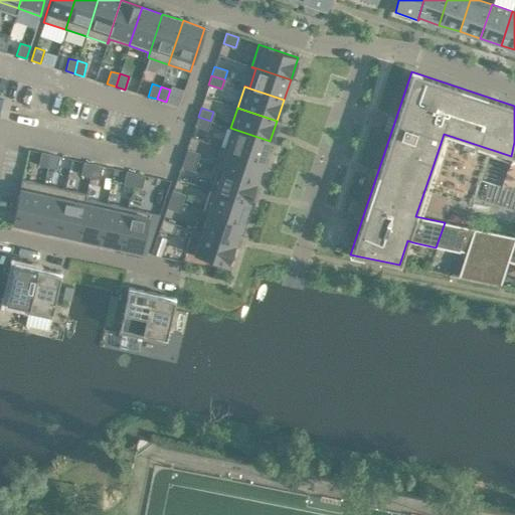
[(210,121),(198,117),(195,126),(207,130),(210,121)]
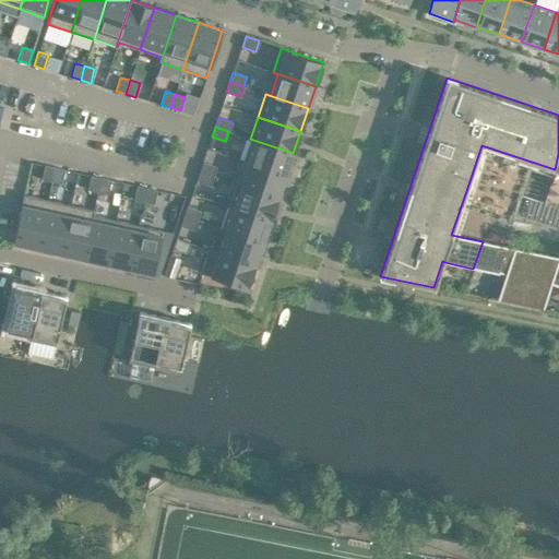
[(293,153),(250,139),(244,159),(238,158),(238,159),(285,175),(293,153)]
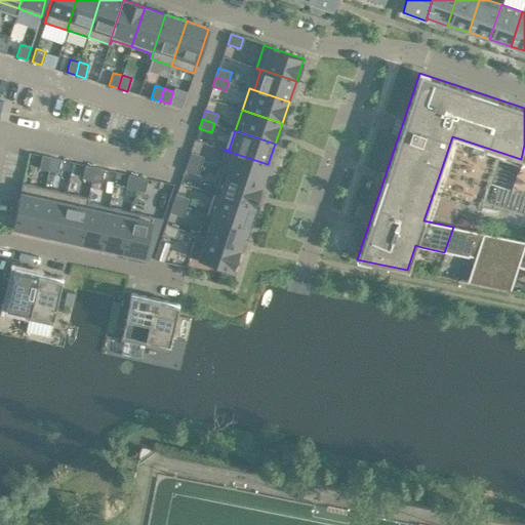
[(268,164),(224,150),(216,170),(260,186),(268,164)]
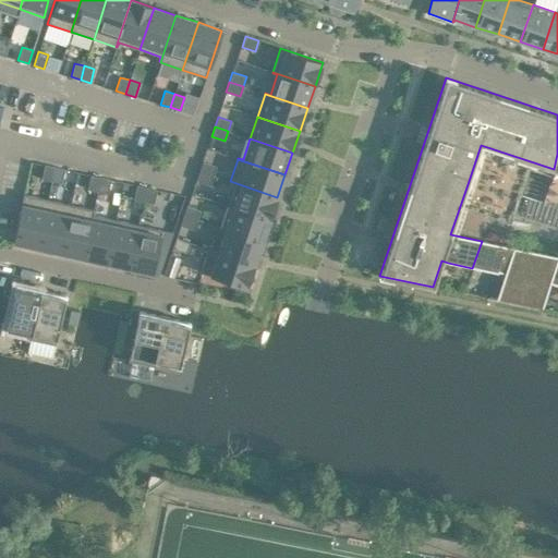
[(216,166),(203,161),(199,171),(213,176),(216,166)]
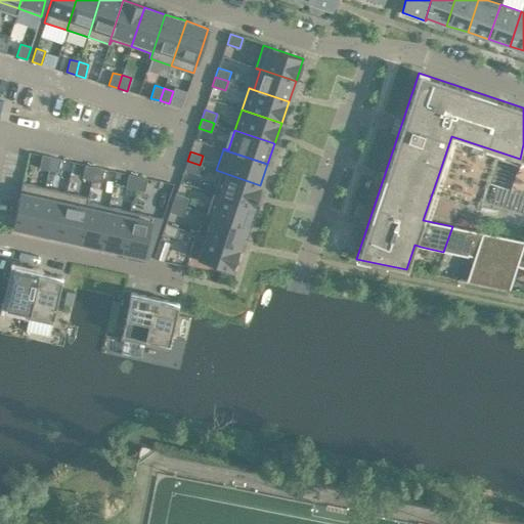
[(51,157),(42,155),(39,168),(48,170),(51,157)]
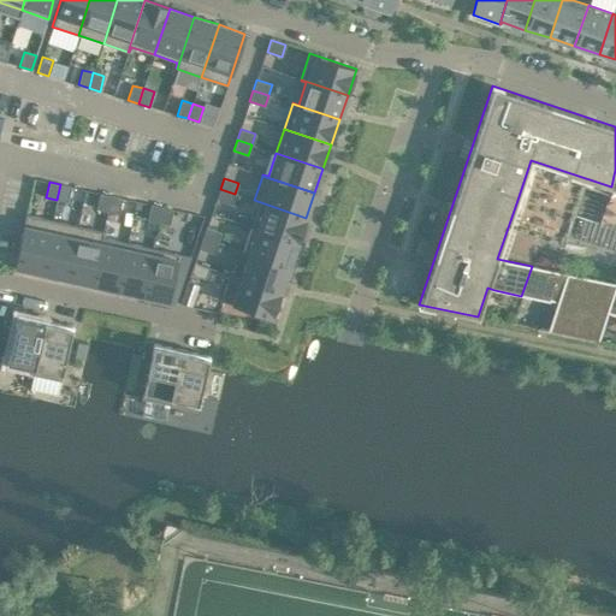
[(71,187),(60,184),(57,200),(67,202),(71,187)]
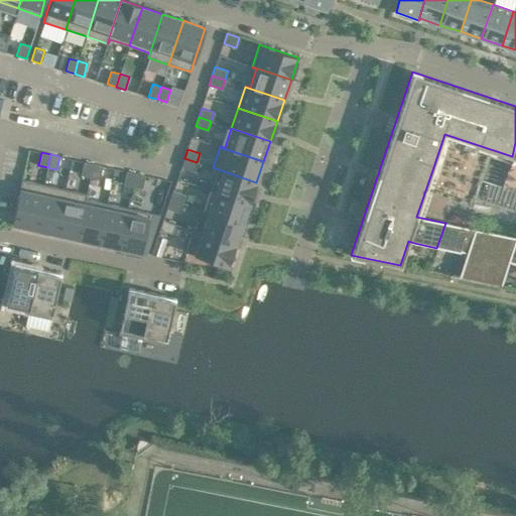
[(197,162),(184,158),(181,167),(194,171),(197,162)]
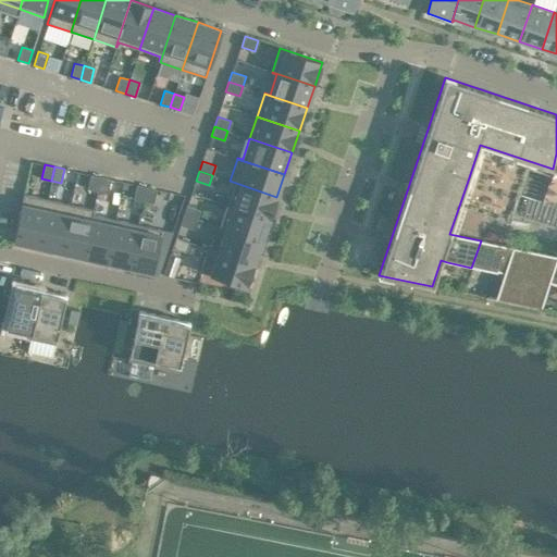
[(100,176),(90,174),(87,188),(97,190),(100,176)]
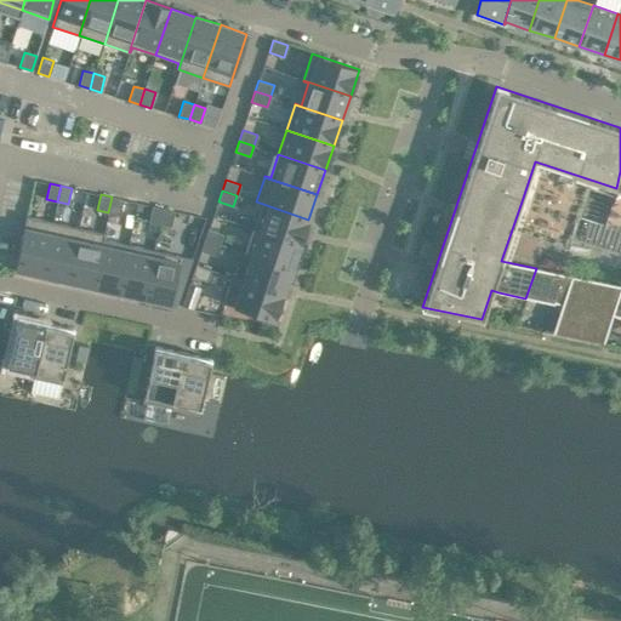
[(123,199),(112,197),(108,212),(119,215),(123,199)]
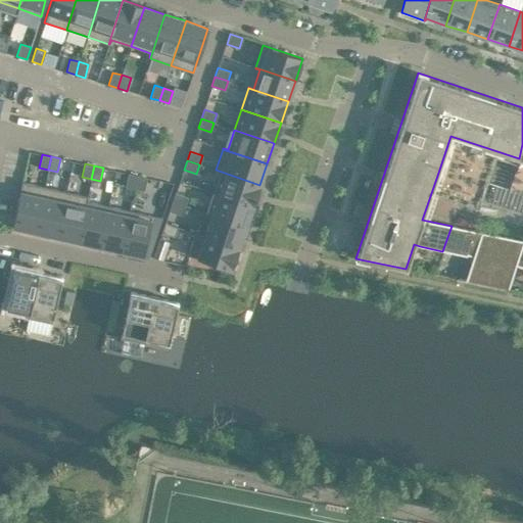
[(220,173),(214,192),(252,205),(259,185),(216,170),(216,171),(220,173)]
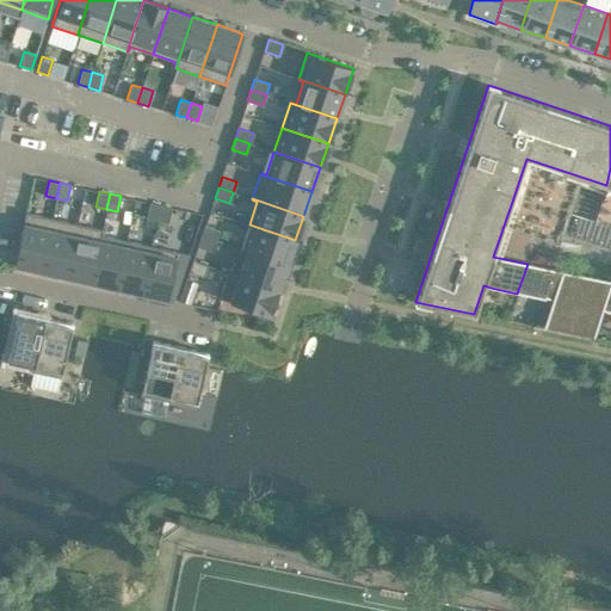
[(160,205),(149,203),(146,217),(156,220),(160,205)]
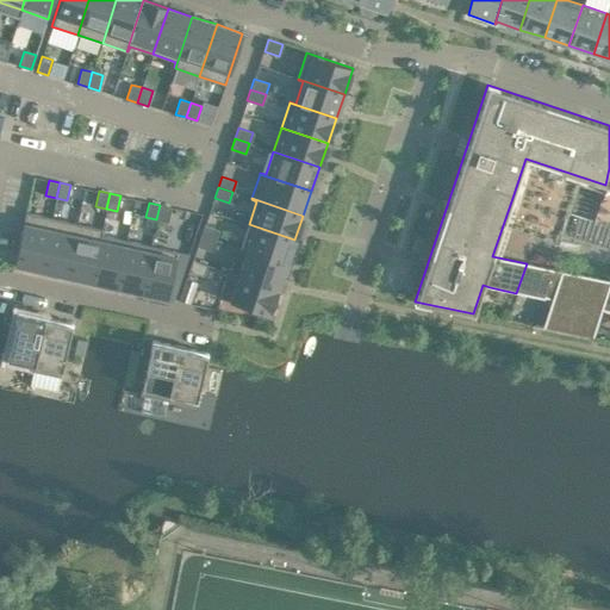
[(170,207),(160,205),(156,219),(168,223),(170,207)]
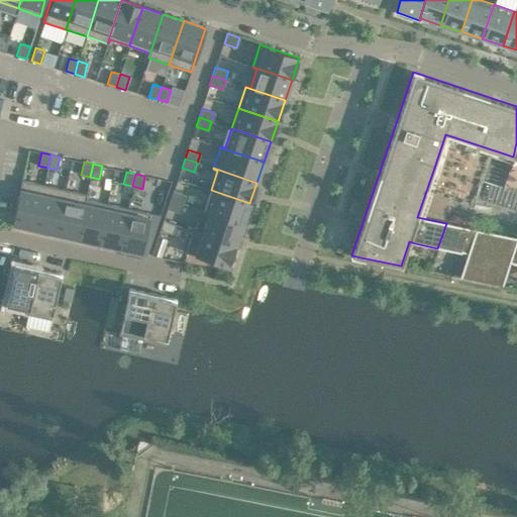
[(43,185),(21,180),(11,224),(34,229),(43,185)]
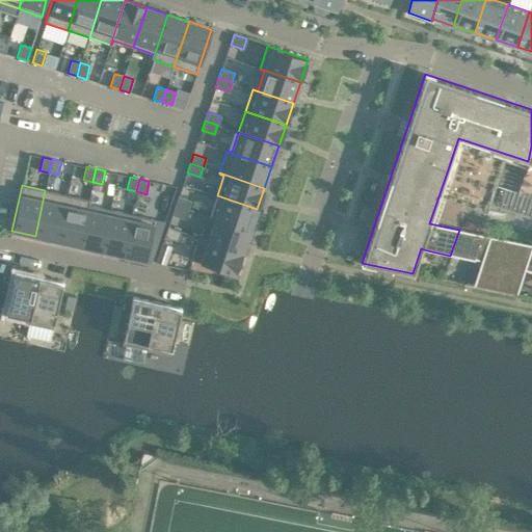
[(67,194),(45,190),(35,236),(57,241),(67,194)]
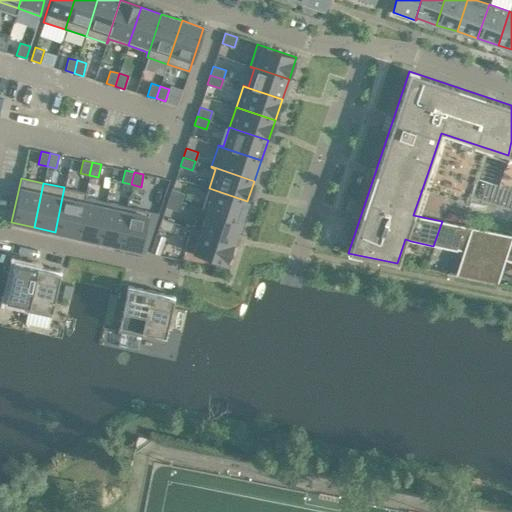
[(86,192),(64,187),(55,232),(76,236),(86,192)]
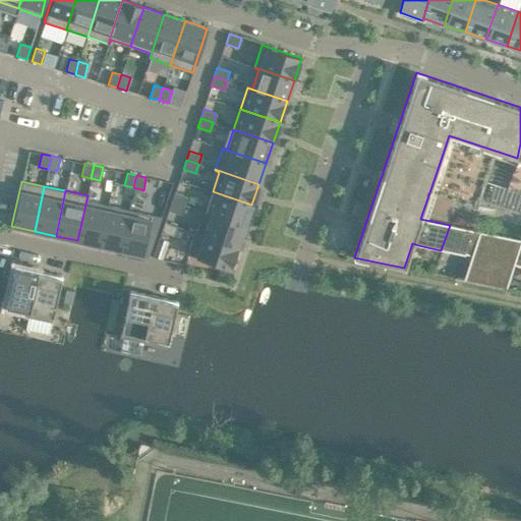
[(213,191),(206,213),(244,226),(251,205),(213,191)]
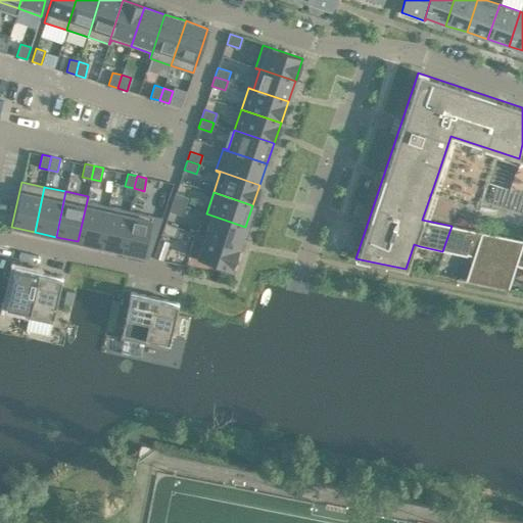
[(188,197),(175,193),(172,202),(185,206),(188,197)]
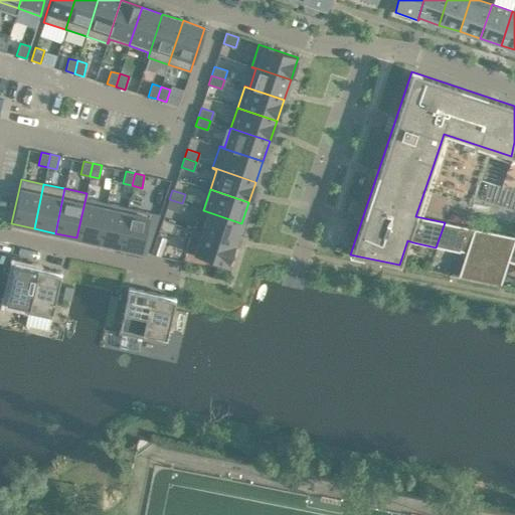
[(88,193),(87,193),(76,237),(98,242),(107,202),(87,198),(88,193)]
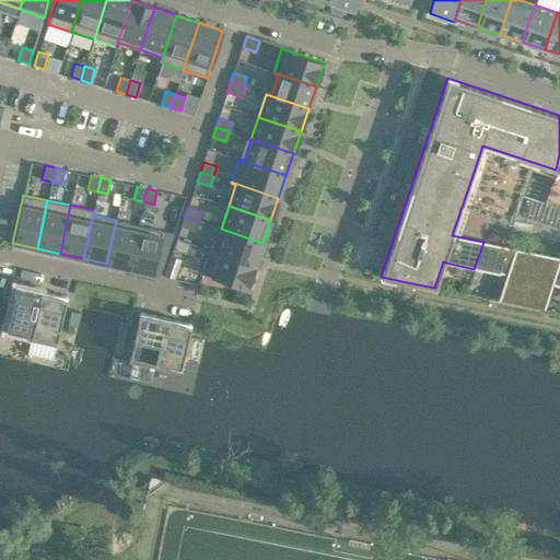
[(198,221),(184,217),(181,226),(195,231),(198,221)]
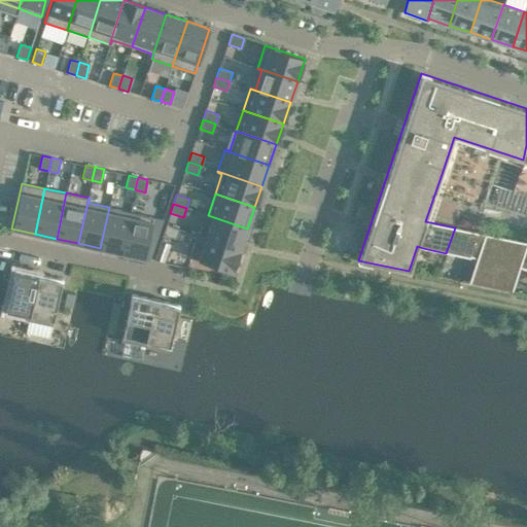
[(131,212),(109,207),(100,248),(121,253),(131,212)]
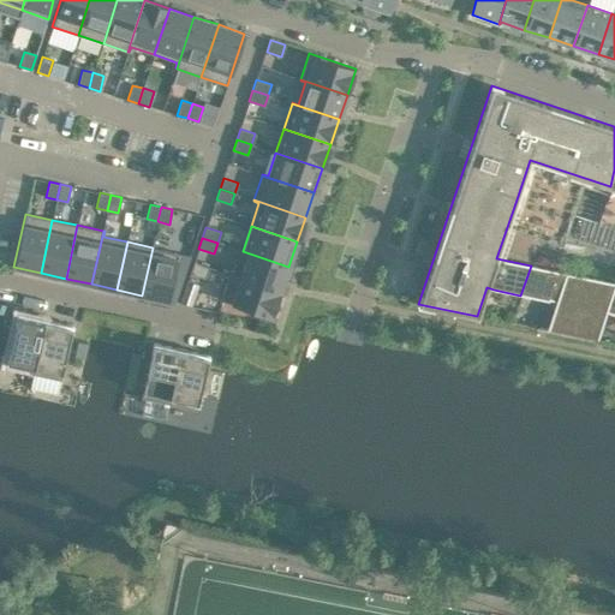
[(179,254),(153,248),(142,296),(168,302),(179,254)]
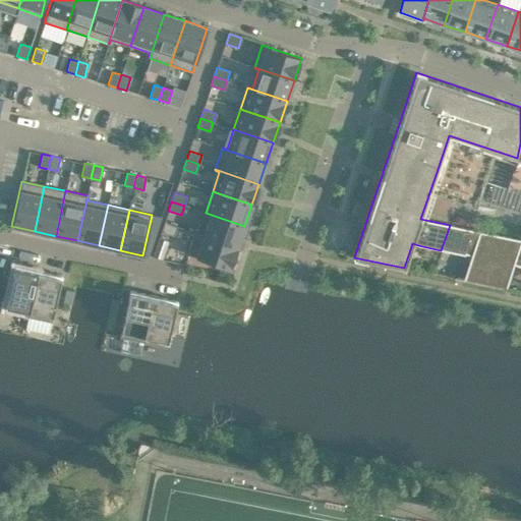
[(194,231),(193,232),(238,246),(244,226),(206,213),(205,214),(210,215),(204,234),(194,231)]
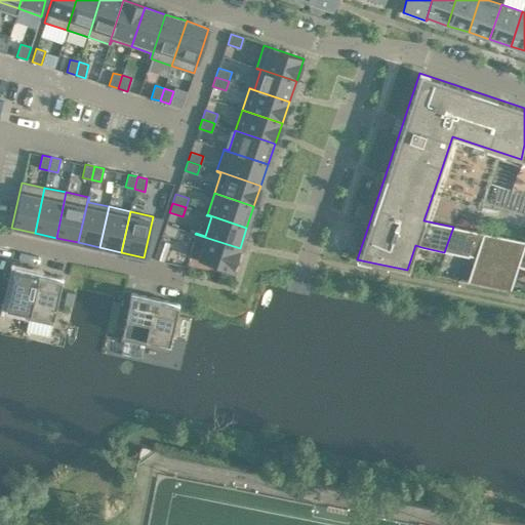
[(178,228),(165,224),(162,233),(174,237),(178,228)]
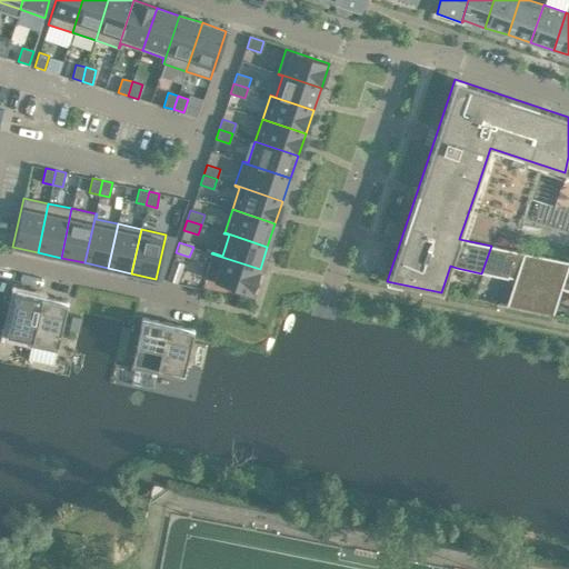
[(547,257),(491,246),(481,273),(508,278),(508,277),(515,278),(505,306),(529,310),(547,257)]
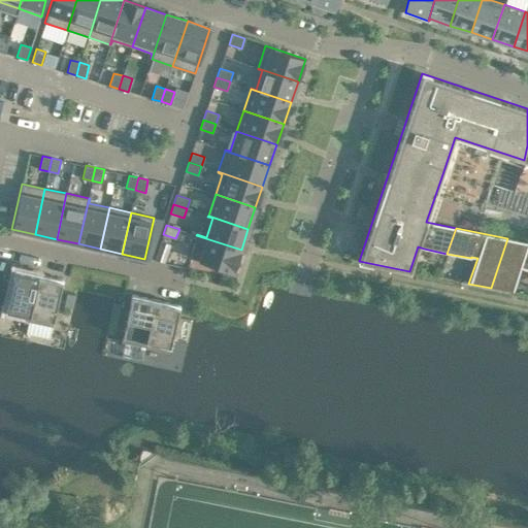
[(233,272),(241,250),(196,235),(189,257),(233,272)]
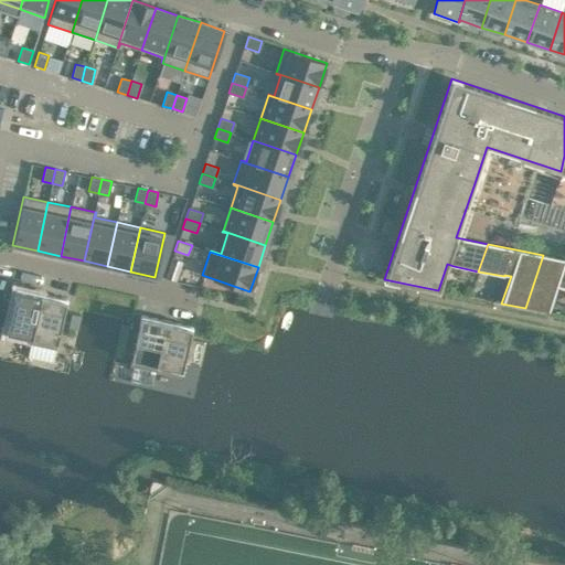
[(564,259),(543,255),(525,308),(548,312),(557,286),(563,288),(564,288),(564,259)]
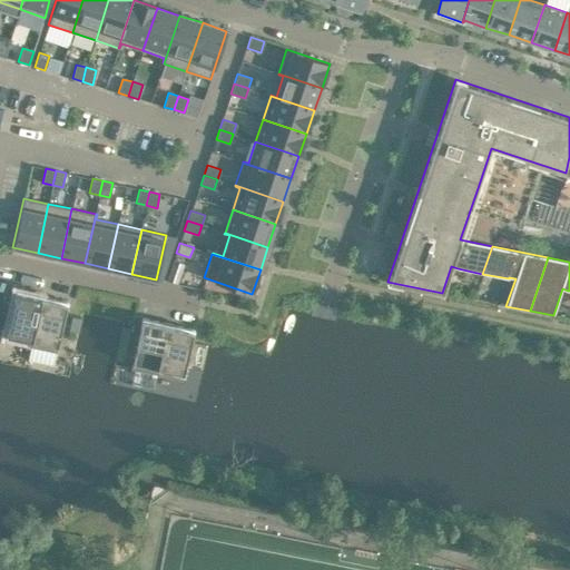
[(41,295),(16,290),(13,300),(5,341),(30,346),(41,295)]
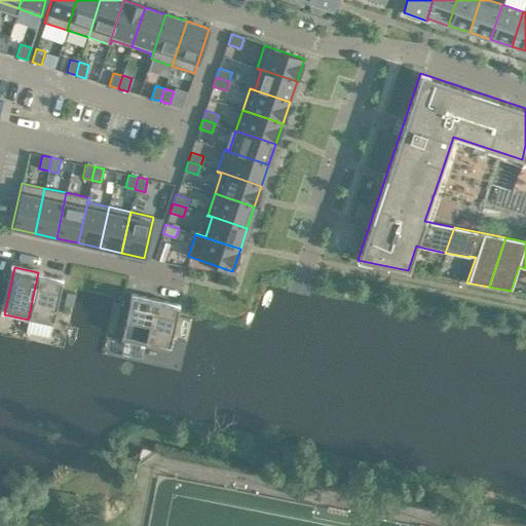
[(62,277),(38,272),(28,320),(51,325),(61,287),(60,287),(62,277)]
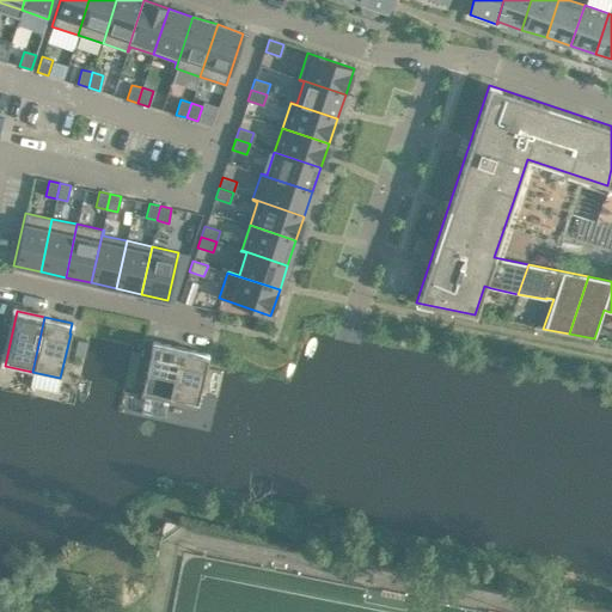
[(181,347),(152,341),(151,352),(140,396),(169,402),(181,347)]
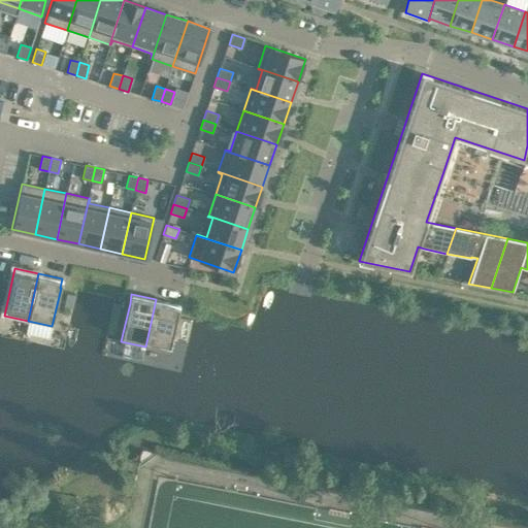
[(179,304),(156,299),(145,347),(169,352),(177,314),(179,304)]
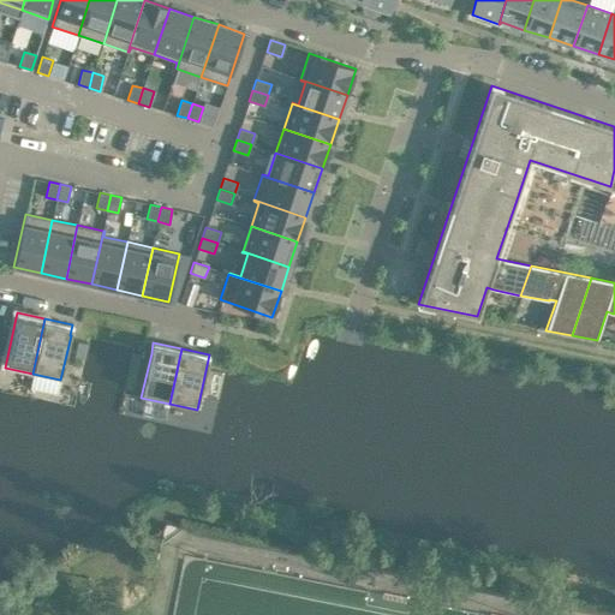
[(124,584),(136,586),(142,565),(129,562),(124,584)]
